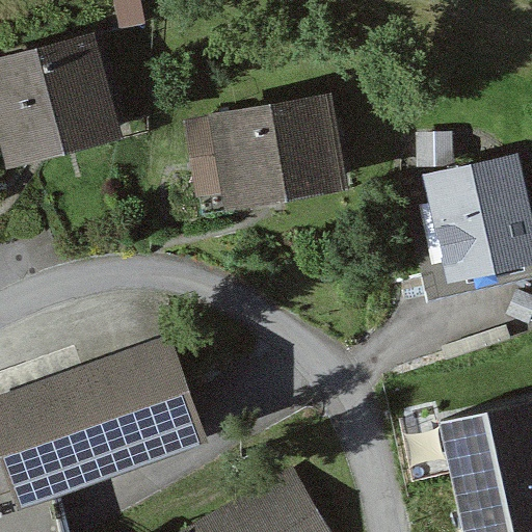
[(141,0),(113,0),(118,22),(144,17),(141,0)]
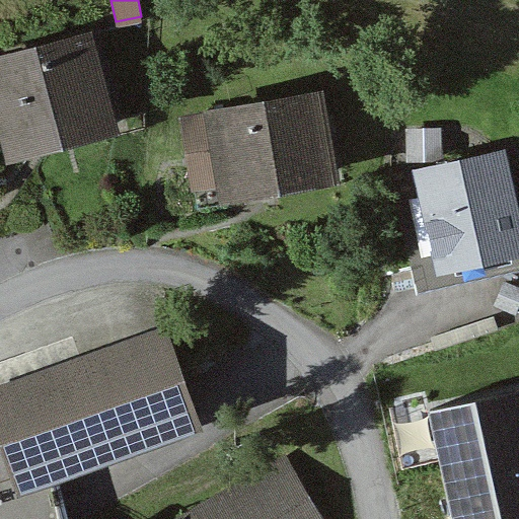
[(109,125),(82,30),(0,53),(0,118),(10,153),(109,125)]
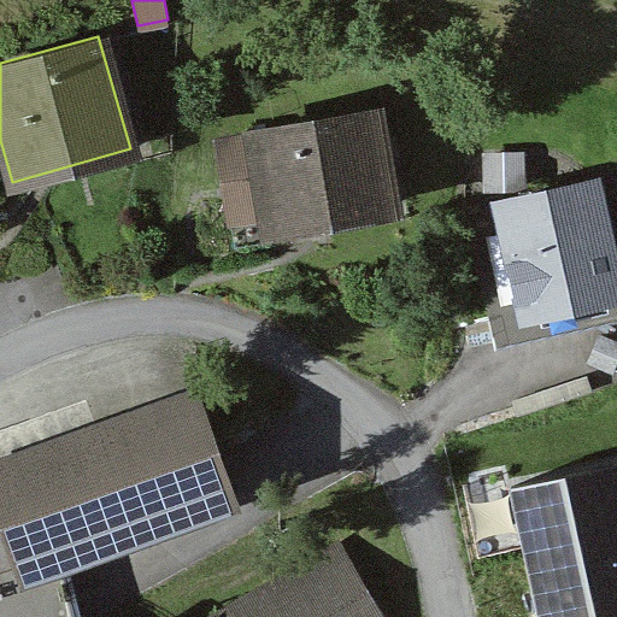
[(380,111),(217,140),(235,246),(268,240),(266,228),(397,205),(380,111)]
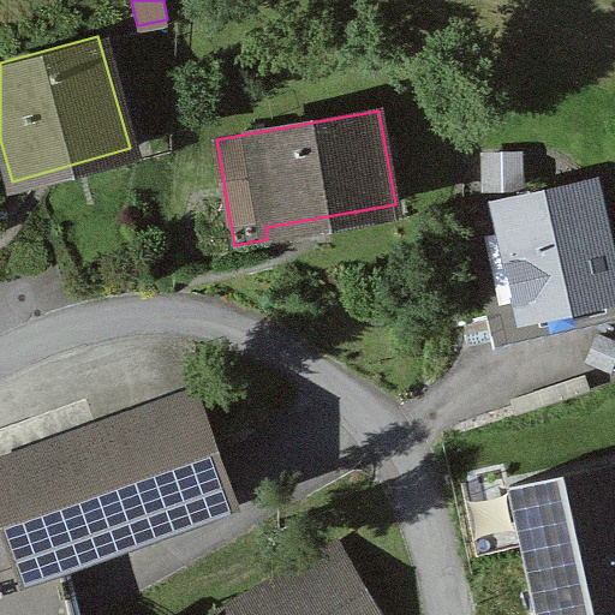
[(494,192),(518,315),(614,294),(614,238),(602,171),(527,184),(529,150),(483,149),(482,192),(494,192)]
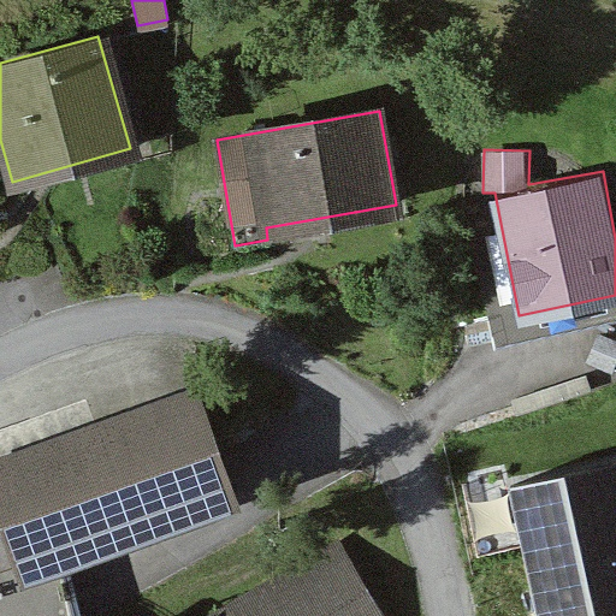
[(214,439),(193,383),(0,454),(0,503),(27,574),(235,496),(214,439)]
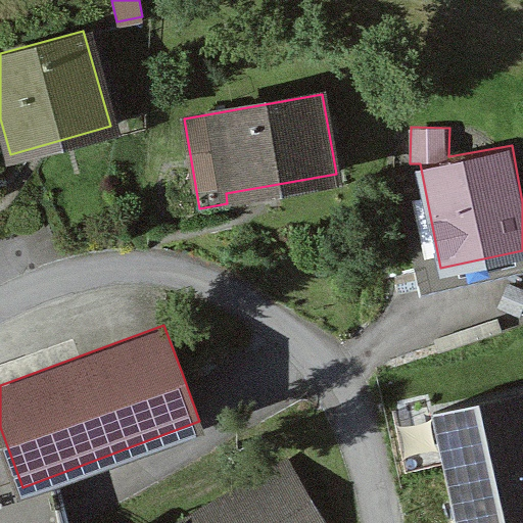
[(522,381),(414,432),(456,520),(494,503),(522,488),(522,381)]
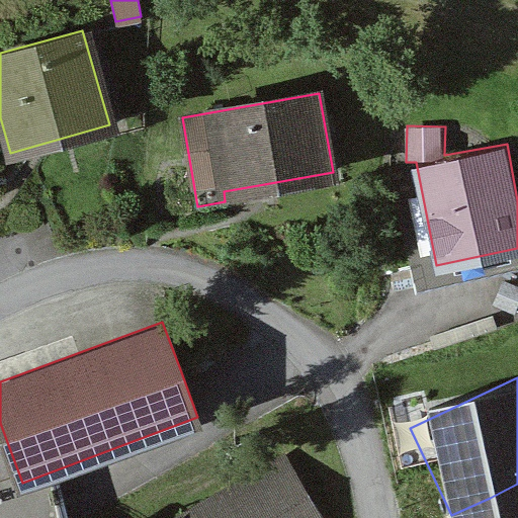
[(314,517),(282,460),(174,517),(314,517)]
